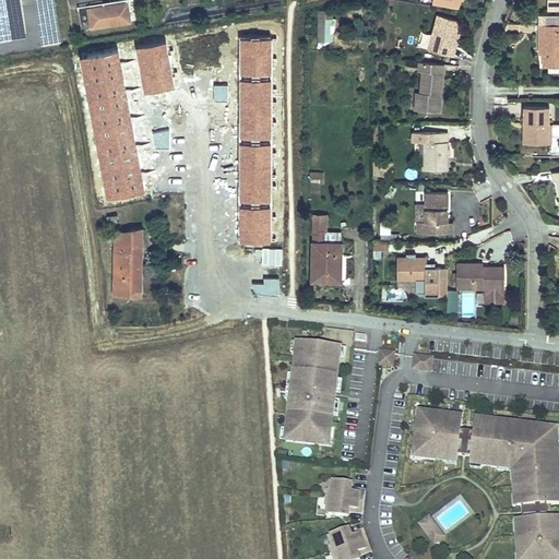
[(107,0),(107,1),(88,4),(92,24),(113,21),(111,19),(130,15),(128,0),(107,0)]
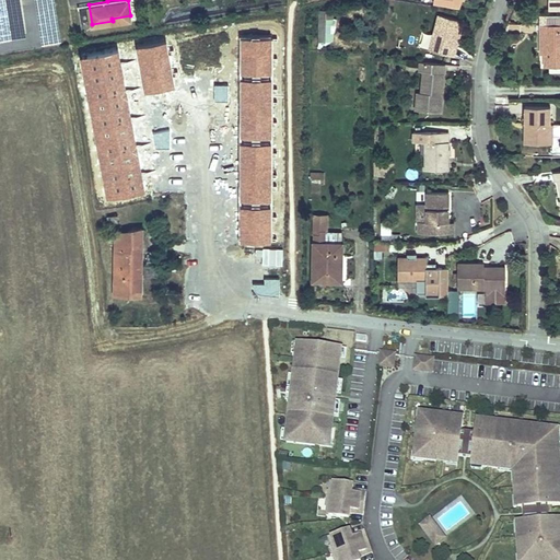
[(451,44),(453,30),(455,21),(434,16),(428,50),(451,56),(453,44),(451,44)]
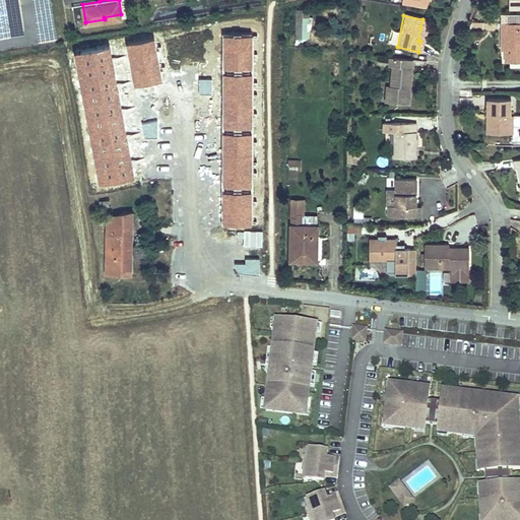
[(519,20),(503,20),(503,27),(507,27),(507,45),(507,62),(519,61),(519,20)]
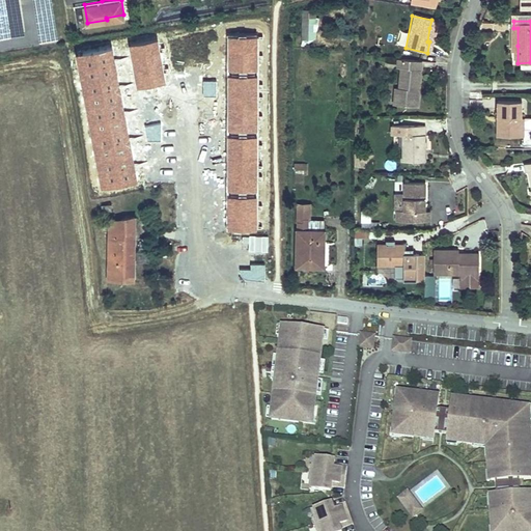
[(395,87),(394,95),(398,95),(398,105),(417,106),(418,89),(413,89),(414,82),(419,82),(420,61),(397,60),(396,67),(399,68),(398,87),(395,87)]
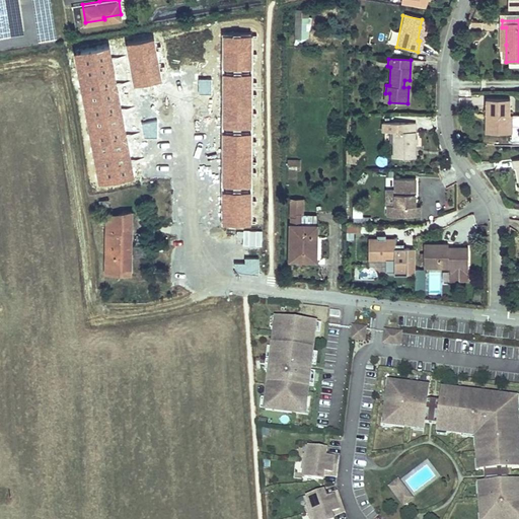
[(488,97),(488,113),(491,113),(491,131),(513,131),(514,113),(511,113),(511,97),(488,97)]
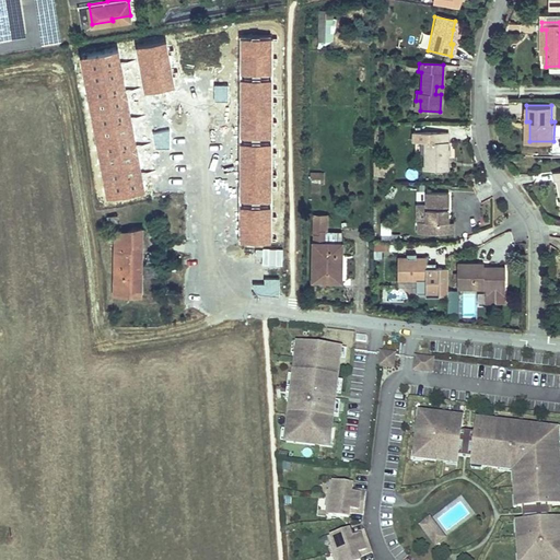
[(433,141),(424,141),(426,155),(426,171),(446,170),(446,158),(446,143),(446,132),(433,132),(433,141)]
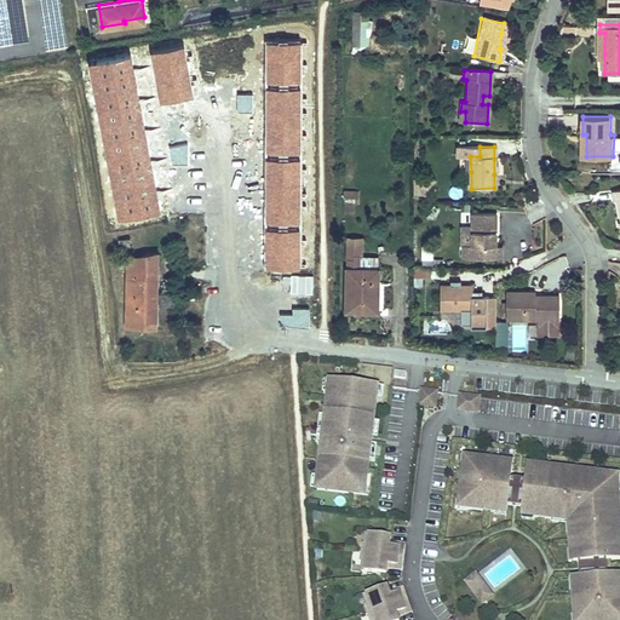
[(461,262),(486,262),(486,251),(495,251),(495,214),(472,214),(471,233),(471,251),(464,250),(461,250),(461,262)]
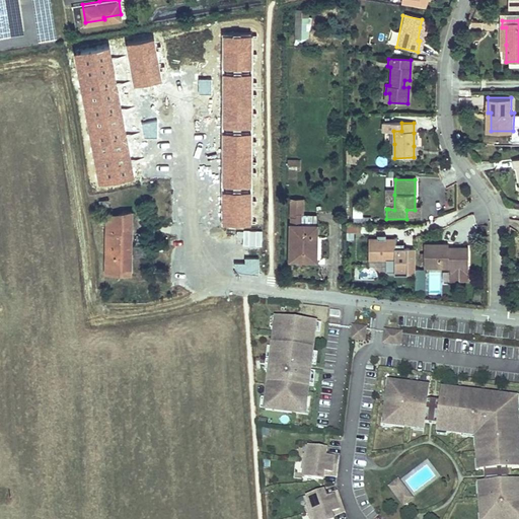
[(394,195),(385,195),(385,209),(386,209),(388,209),(394,210),(394,195)]
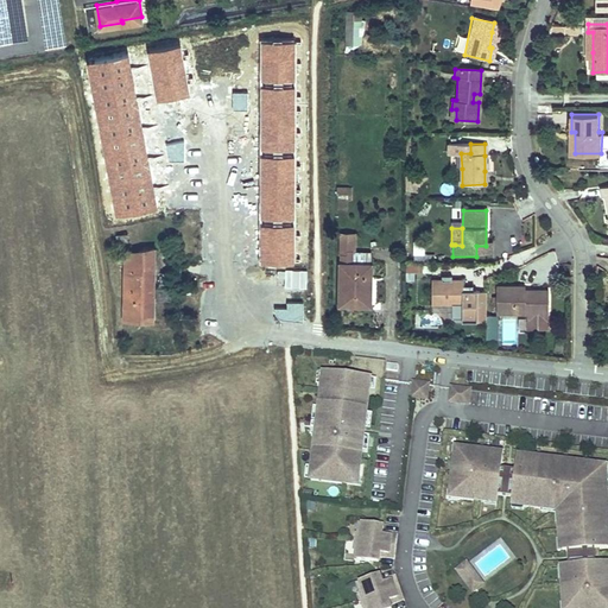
[(353,236),(339,238),(340,304),(361,304),(360,297),(371,297),(371,251),(353,252),(353,236)]
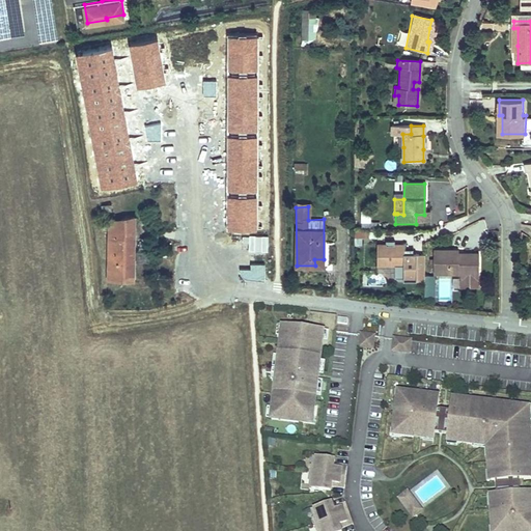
[(134,215),(103,221),(104,222),(103,235),(108,234),(107,280),(133,281),(134,215)]
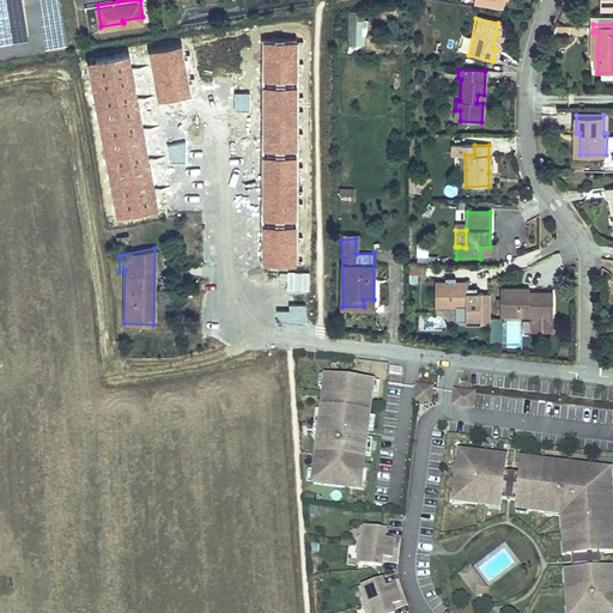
[(480,248),(480,259),(495,259),(495,248),(493,248),(490,248),(480,248)]
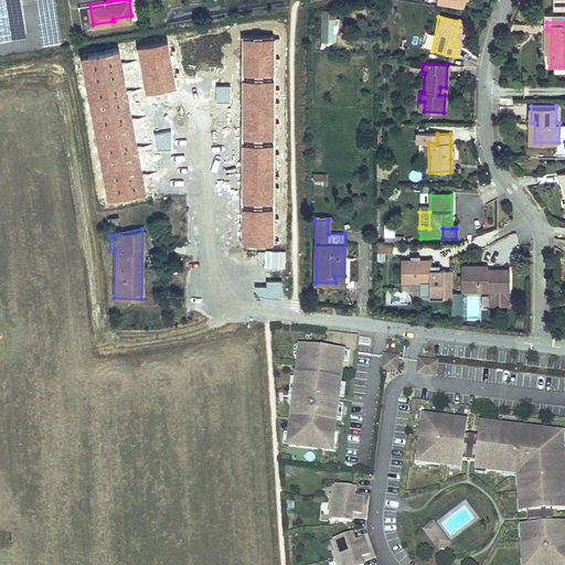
[(420,260),(414,260),(401,260),(401,281),(432,283),(433,260),(420,260)]
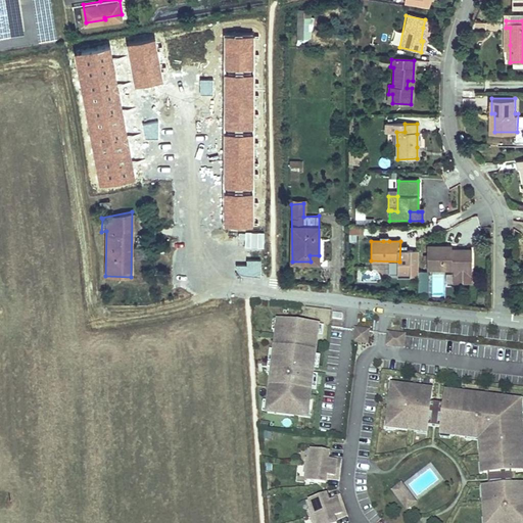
[(447,244),(430,244),(431,267),(454,268),(454,283),(472,283),(472,248),(454,248),(448,248),(447,244)]
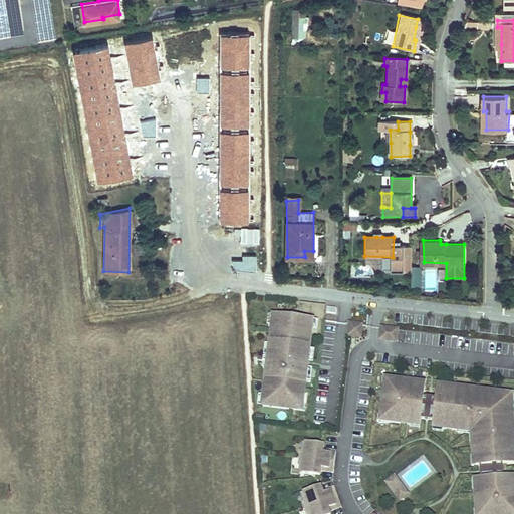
[(306,402),(315,317),(275,313),(265,405),(301,409),(301,401),(306,402)]
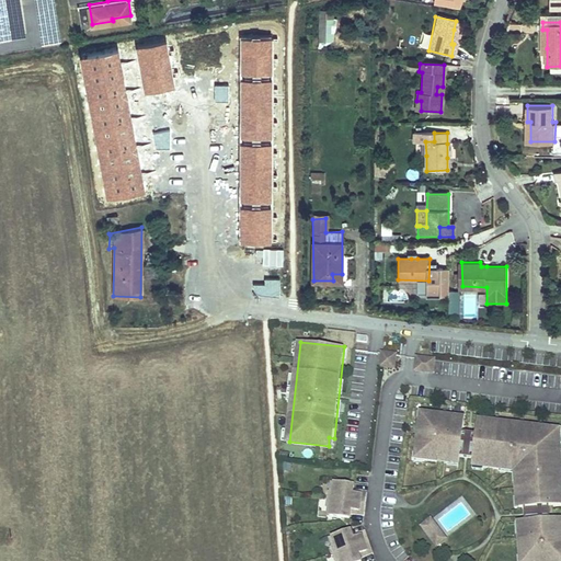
[(396,366),(397,352),(384,351),(382,364),(396,366)]
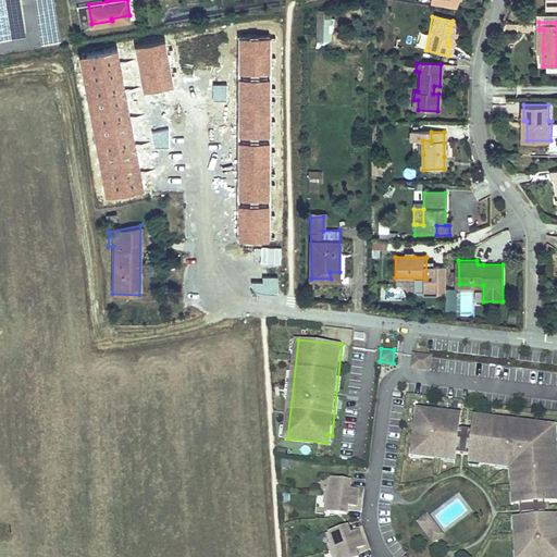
[(431,368),(432,354),(416,353),(413,366),(431,368)]
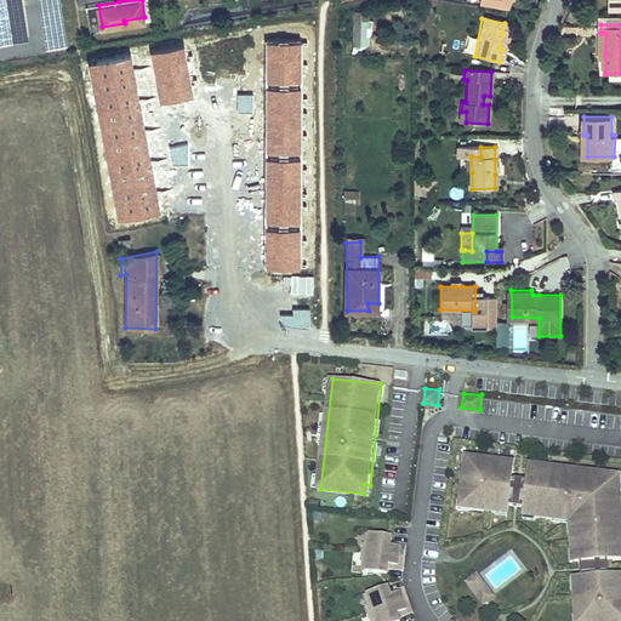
[(512,508),(517,462),(505,461),(505,459),(479,455),(478,462),(467,461),(463,499),(474,500),(473,507),(499,510),(500,507),(512,508)]
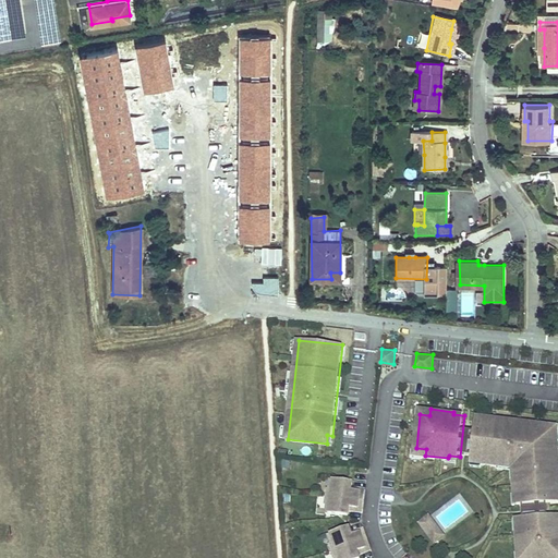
[(477,416),(473,458),(484,460),(484,461),(500,463),(500,460),(518,462),(519,474),(516,474),(518,490),(520,490),(521,501),(557,497),(557,435),(557,436),(556,425),(549,424),(549,423),(533,421),(533,423),(506,420),(506,417),(489,415),(488,417),(477,416)]
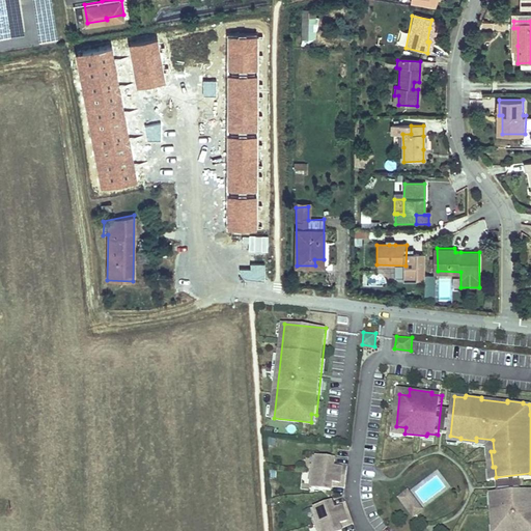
[(493,440),(476,438),(476,441),(491,442),(491,451),(494,451),(493,440)]
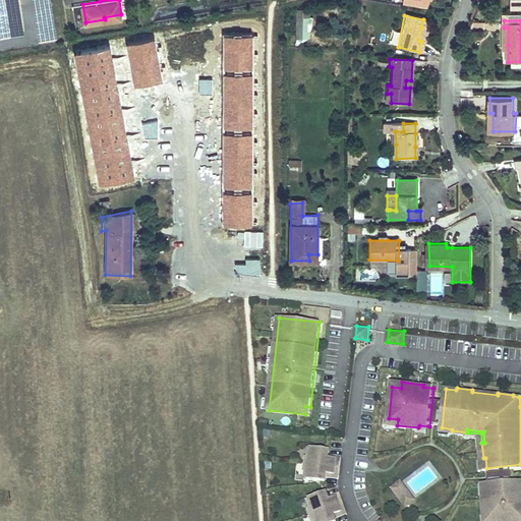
[(332,449),(310,447),(309,455),(312,455),(310,471),(308,470),(307,478),(328,481),(329,476),(329,473),(342,474),(344,458),(331,457),(331,454),(332,449)]
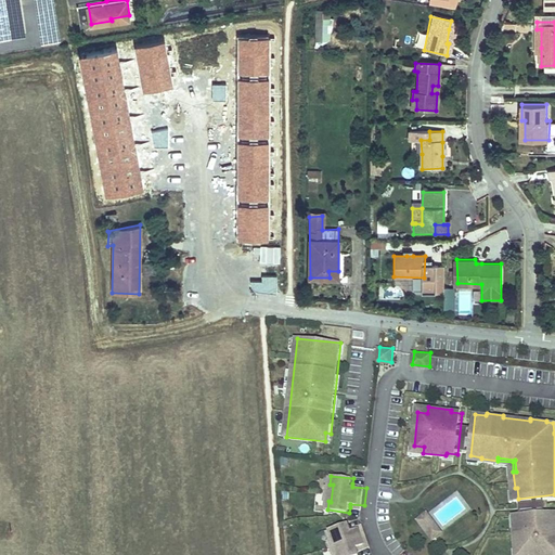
[(554,510),(518,513),(519,524),(517,524),(519,546),(525,546),(525,554),(531,554),(554,553),(554,510)]
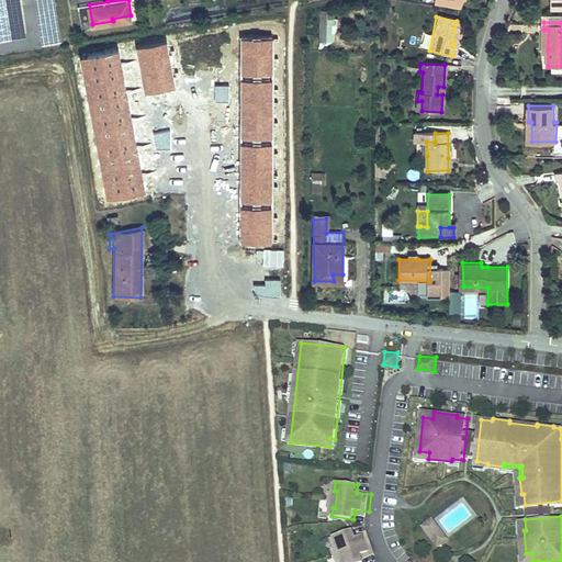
[(451,537),(436,517),(426,525),(441,543),(451,537)]
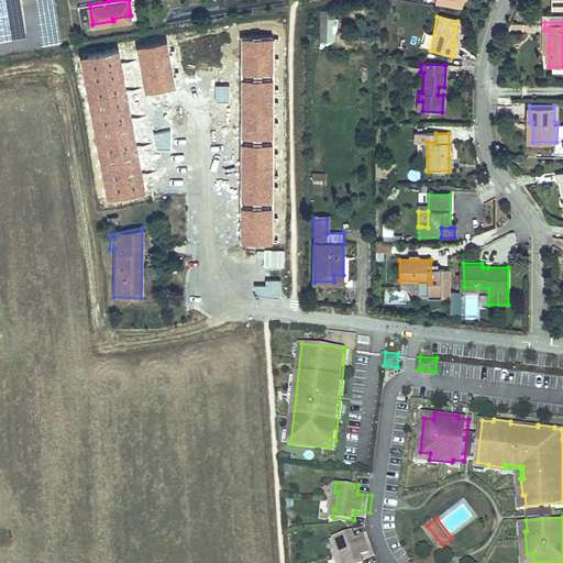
[(355,531),(334,538),(338,547),(340,545),(345,562),(343,562),(342,562),(366,562),(365,559),(364,555),(377,551),(372,534),(359,539),(357,536),(355,531)]
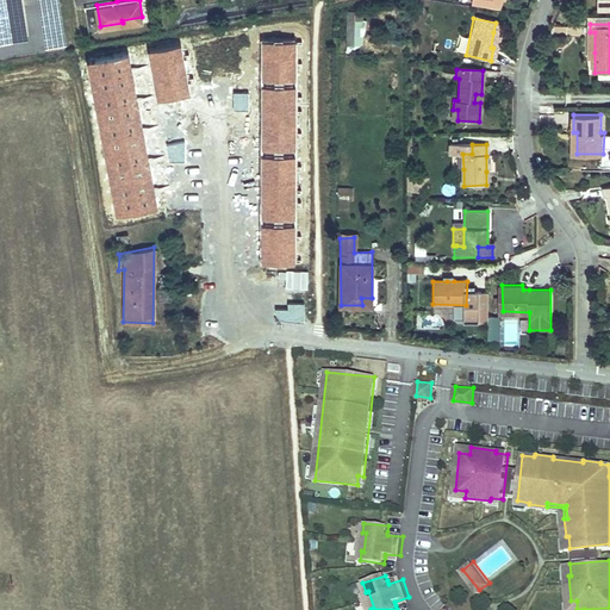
[(374,609),(368,591),(366,592),(365,593),(369,609),(372,609),(374,609)]
